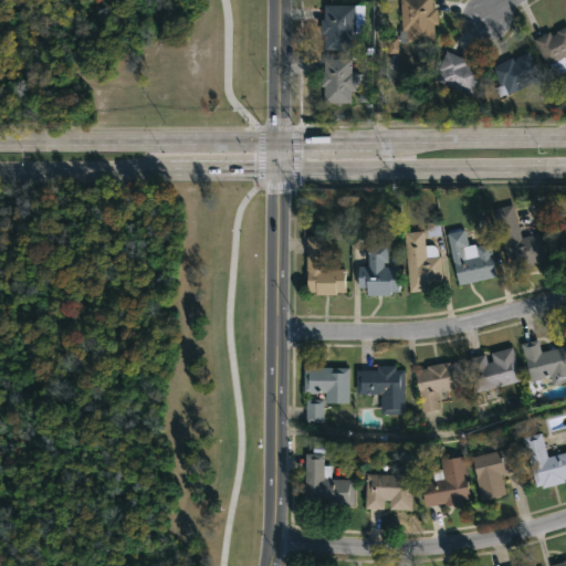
[(431,0),(431,9),(437,9),(437,25),(432,25),(433,42),(398,43),(398,31),(400,31),(399,0),(431,0)]
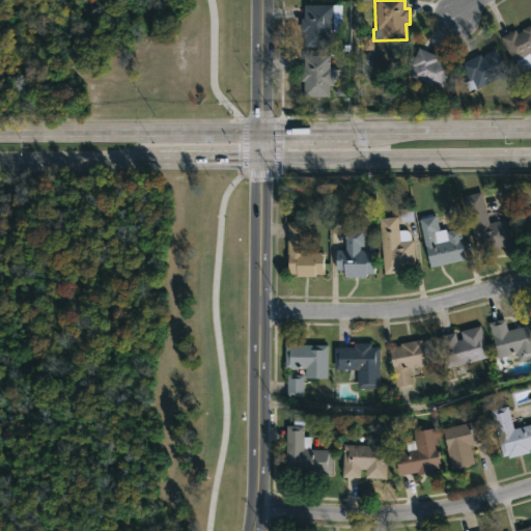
[(332,31),(332,36),(328,36),(328,48),(304,47),(304,32),(301,32),(301,21),(303,21),(303,5),(341,5),(340,31),(332,31)]
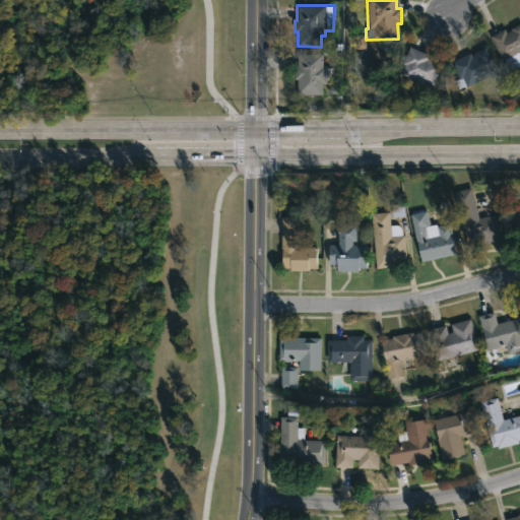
[(519,24),(519,51),(518,53),(519,57),(519,65),(509,71),(504,60),(501,61),(490,37),(504,29),(506,34),(511,30),(510,29),(519,24)]
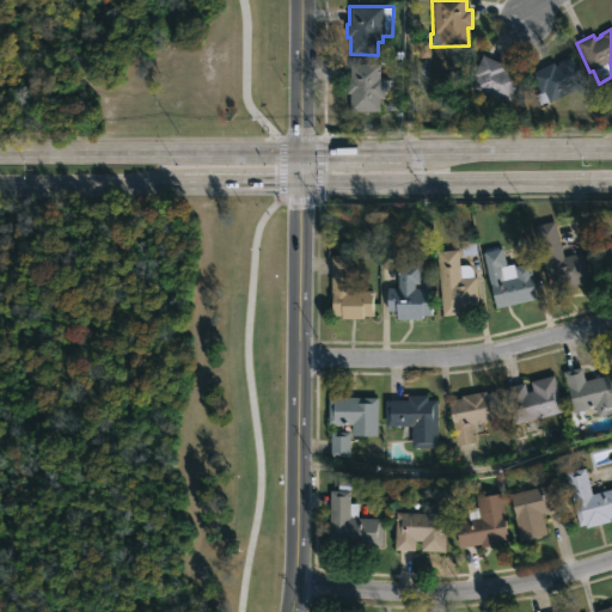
[(519,78),(507,104),(471,89),(476,78),(472,77),(481,55),(506,66),(503,71),(519,78)]
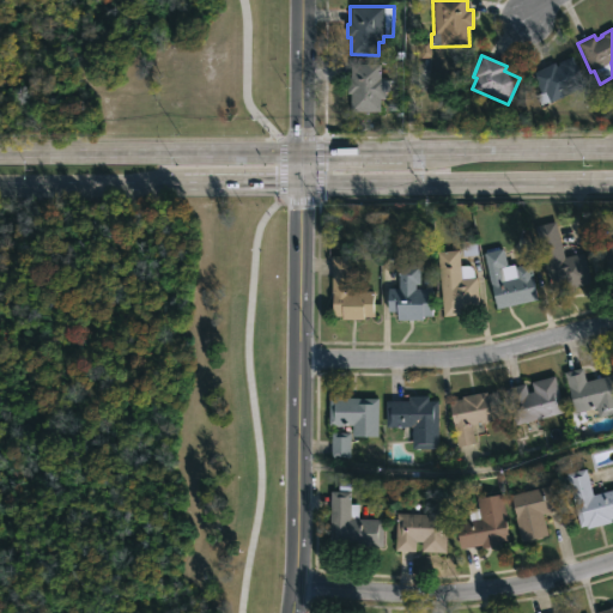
[(571,58),(584,86),(540,107),(535,96),(540,93),(530,74),(553,64),(556,67),(558,66),(558,64),(571,58)]
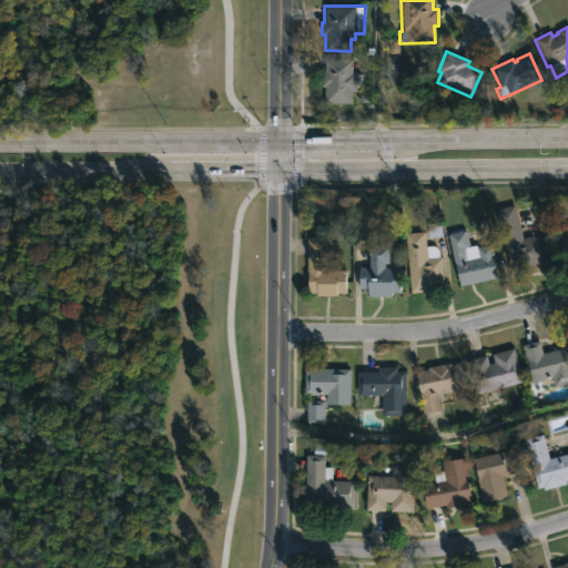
[(352,60),(351,73),(356,73),(356,93),(351,92),(351,104),(323,103),(324,89),(321,89),(321,73),(324,73),(324,60),(352,60)]
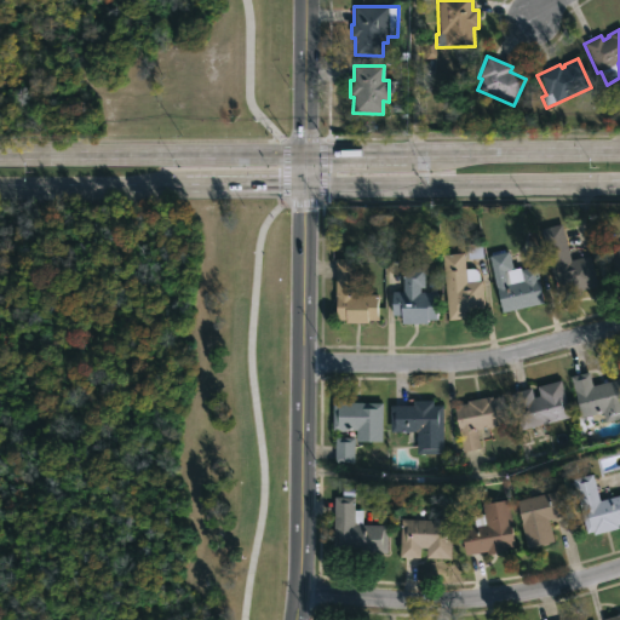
[(568,250),(570,259),(590,254),(598,285),(558,296),(541,228),(562,223),(568,250)]
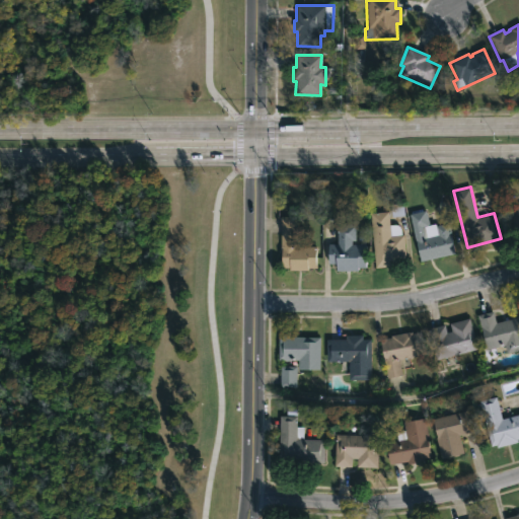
[(403,216),(402,206),(391,206),(391,217),(403,216)]
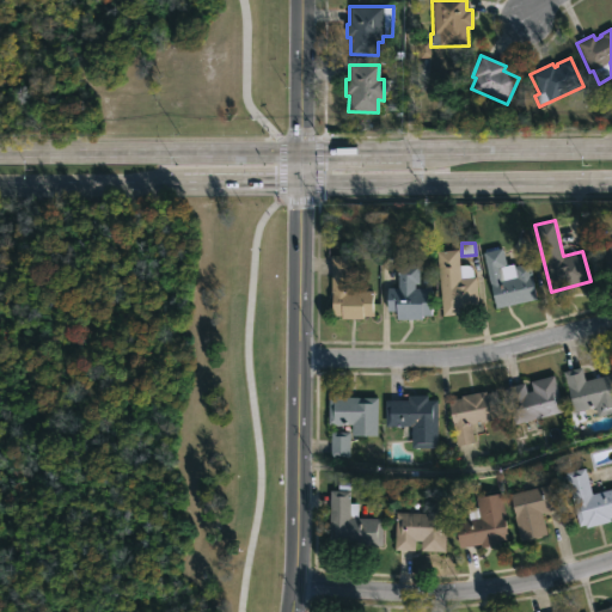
[(501,248),(506,264),(513,263),(514,265),(530,262),(537,298),(495,307),(483,251),(501,248)]
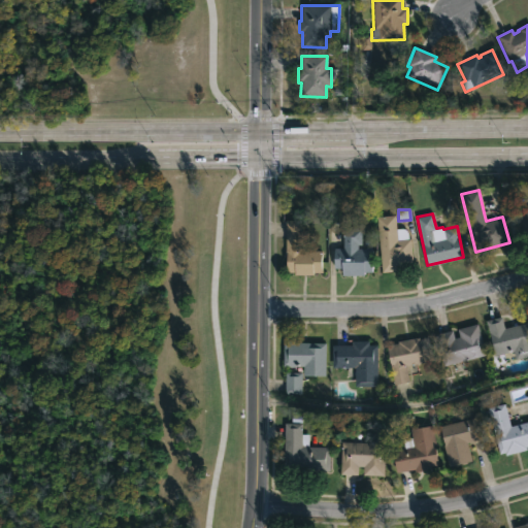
[(395,218),(396,228),(403,228),(407,232),(408,238),(410,238),(413,267),(397,268),(398,270),(381,272),(376,217),(395,215),(395,218)]
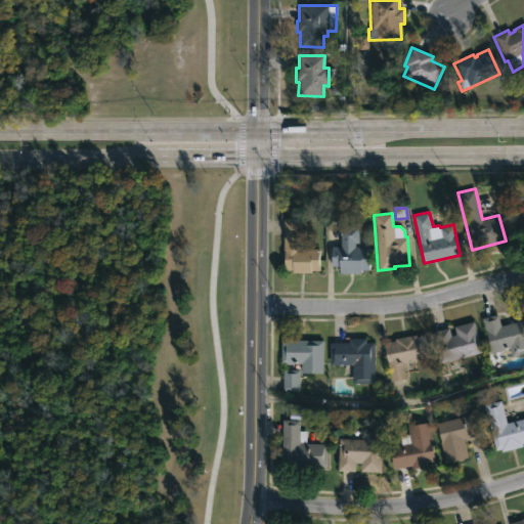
[(299,218),(299,248),(319,248),(319,270),(310,270),(310,272),(291,272),(291,270),(284,270),(284,218),(299,218)]
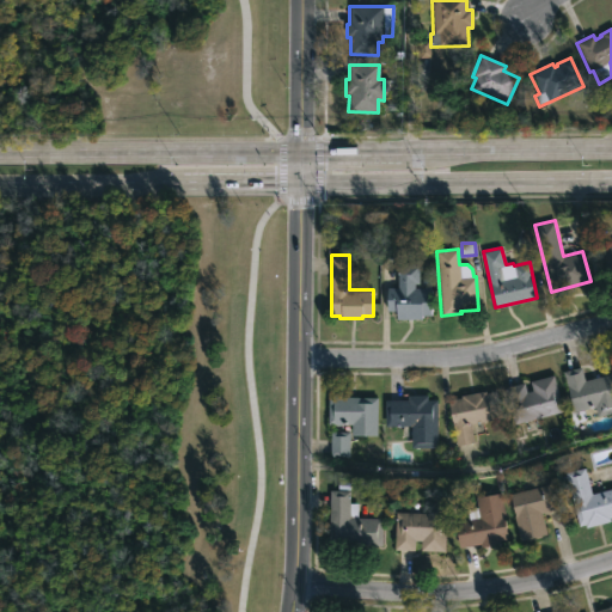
[(415,282),(414,287),(430,287),(430,310),(422,310),(421,318),(393,318),(393,311),(386,311),(387,287),(397,288),(398,264),(418,264),(418,282),(415,282)]
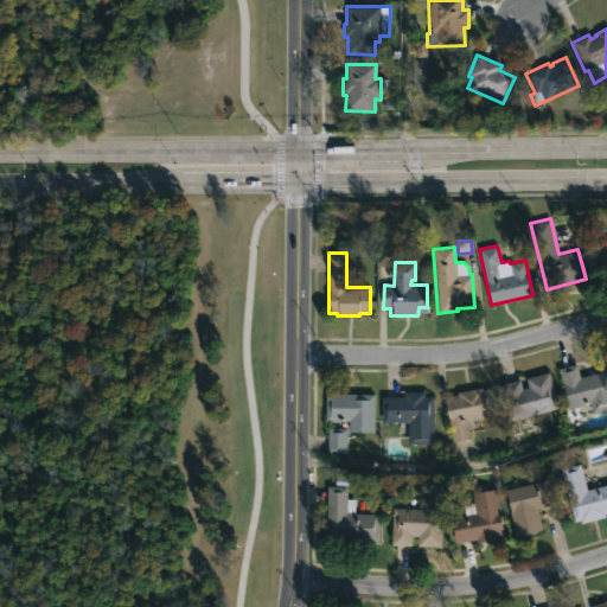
[(576,363),(580,377),(605,370),(606,377),(606,408),(592,413),(589,403),(568,408),(557,368),(576,363)]
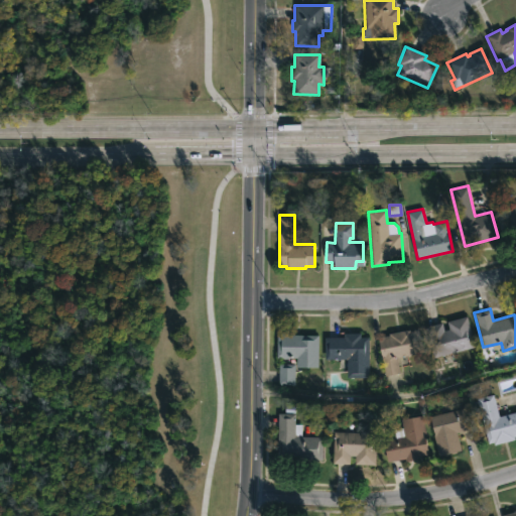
[(467,315),(475,346),(433,357),(425,327),(441,323),(443,330),(449,329),(447,320),(467,315)]
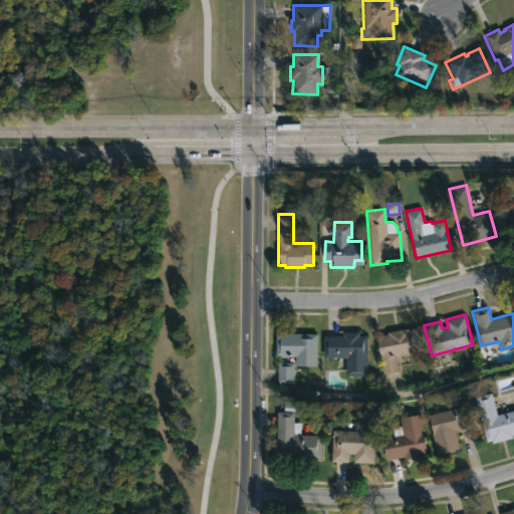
[(408,327),(408,330),(417,328),(422,351),(396,356),(399,370),(383,373),(375,336),(388,333),(388,331),(408,327)]
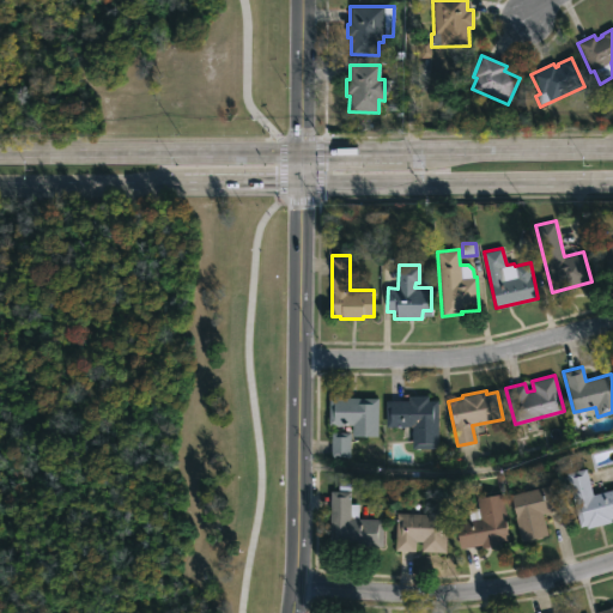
[(428,395),(428,400),(437,400),(438,449),(412,449),(411,426),(384,426),(384,400),(411,400),(411,395),(428,395)]
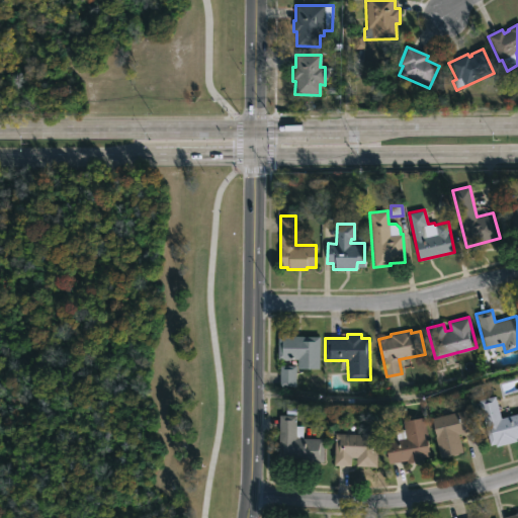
[(319,336),(319,368),(297,367),(297,359),(283,360),(283,358),(277,358),(277,335),(319,336)]
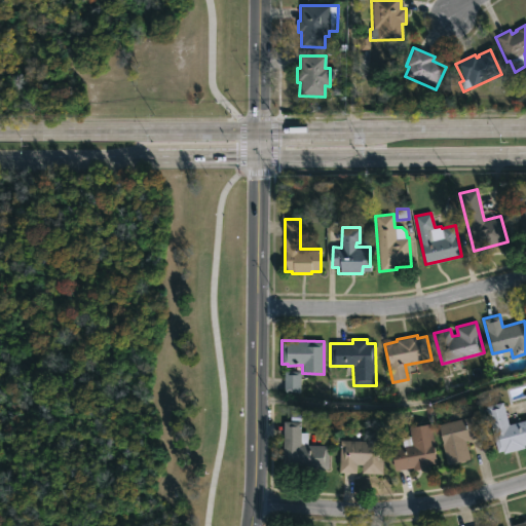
[(291,392),(284,391),(284,371),(300,371),(300,392),(291,392)]
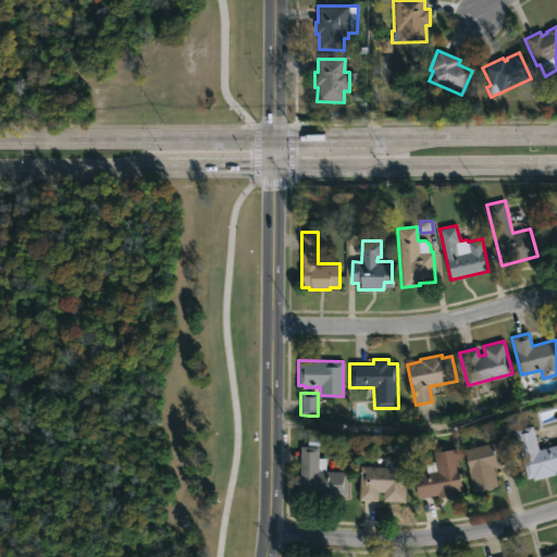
[(533,431),(539,449),(556,444),(556,470),(552,472),(553,474),(533,479),(532,477),(527,478),(517,438),(511,440),(510,434),(515,433),(515,430),(532,425),(533,431)]
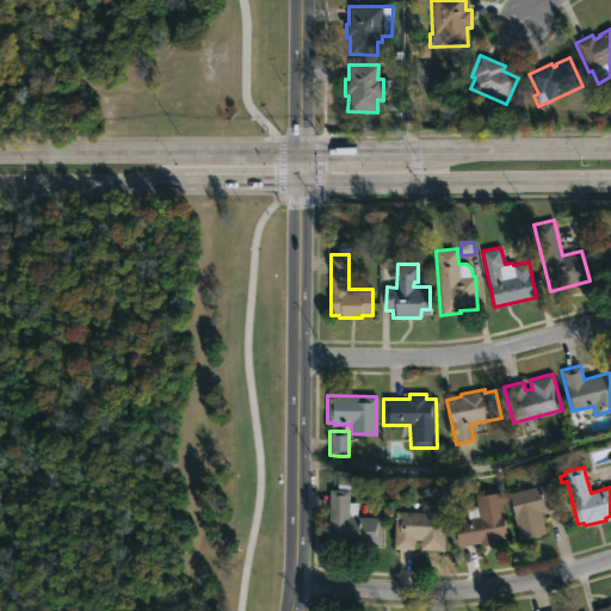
[(541,536),(518,539),(512,513),(514,513),(510,493),(556,481),(562,506),(541,512),(545,534),(541,536)]
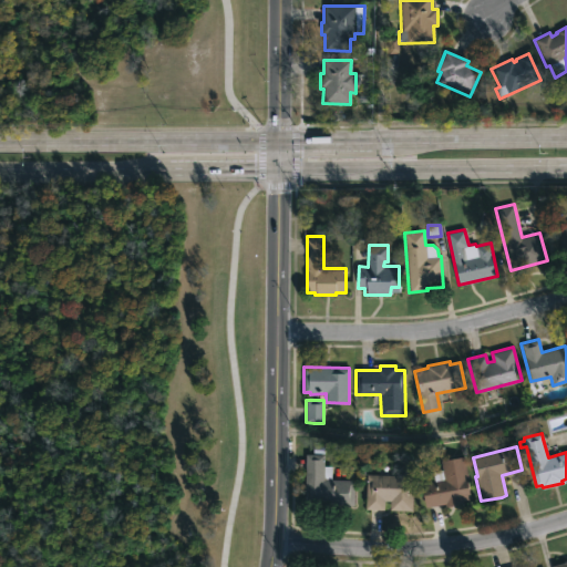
[(354,480),(354,505),(303,504),(305,454),(325,454),(323,465),(331,465),(331,480),(354,480)]
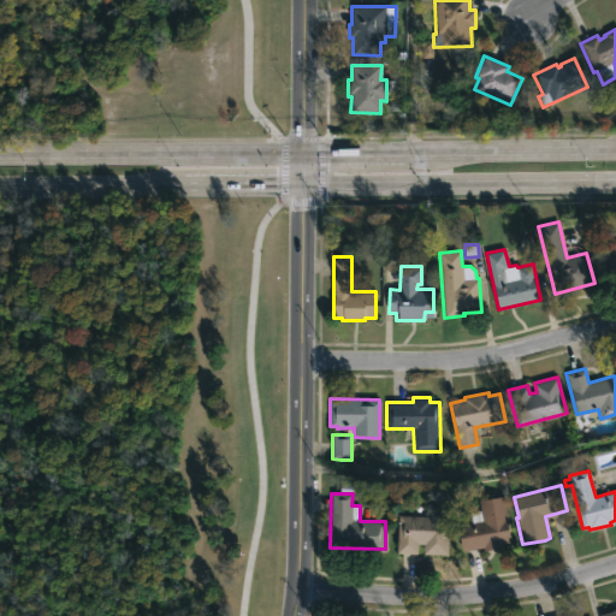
[(504,546),(484,550),(484,548),(462,551),(458,525),(473,522),(471,513),(481,510),(479,501),(504,496),(511,542),(503,543),(504,546)]
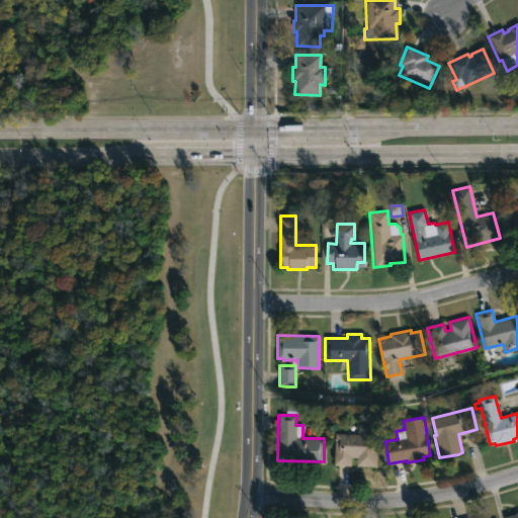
[(377,435),(376,466),(355,466),(356,457),(351,457),(350,465),(333,465),(335,433),(377,435)]
